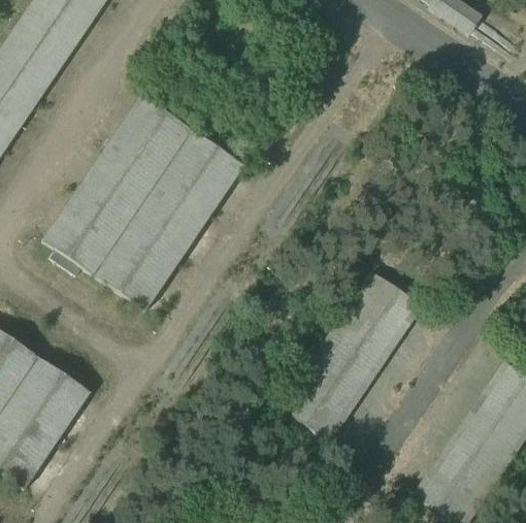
[(0,156),(106,0),(32,0),(0,46),(0,156)]
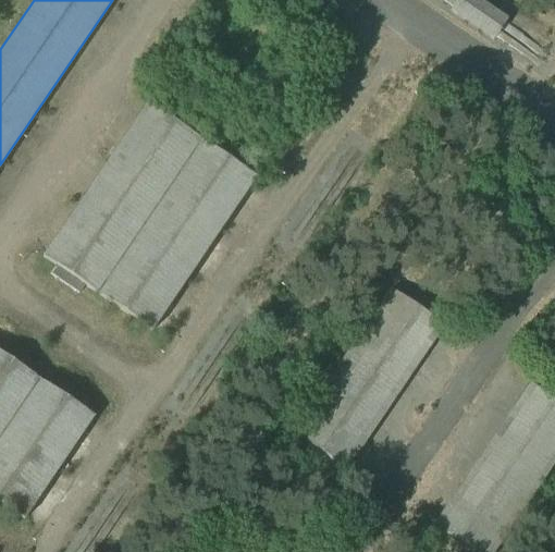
[(464,0),(459,7),(502,36),(518,13),(498,0),(464,0)]
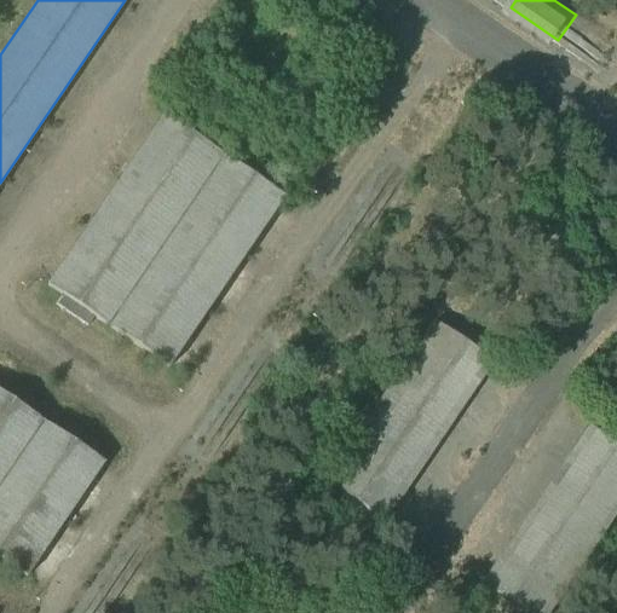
[(165,110),(50,281),(64,290),(57,300),(90,322),(97,312),(172,363),(287,192),(165,110)]
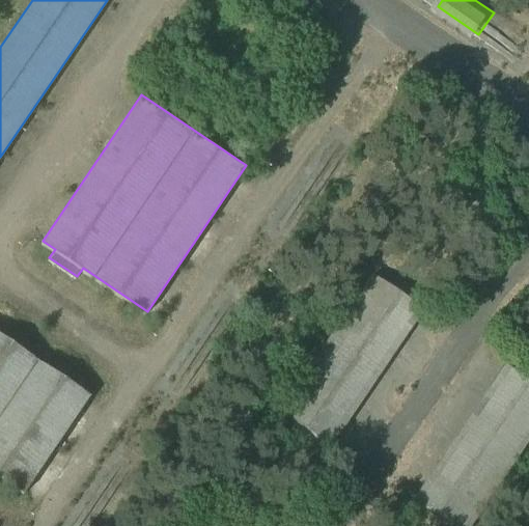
[(377,444),(448,311),(373,271),(296,414),(351,444),(357,434),(377,444)]
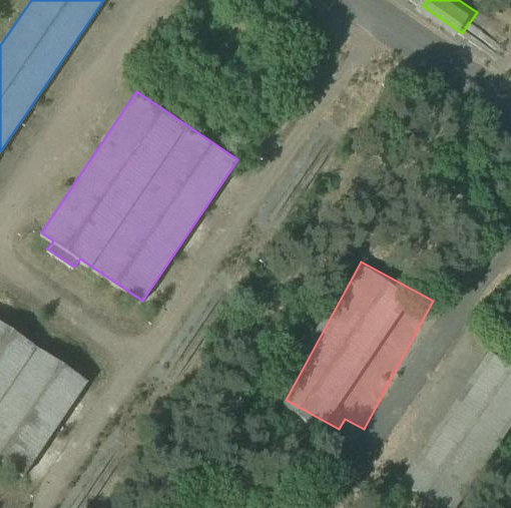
[(0,319),(0,457),(24,474),(88,380),(0,319)]
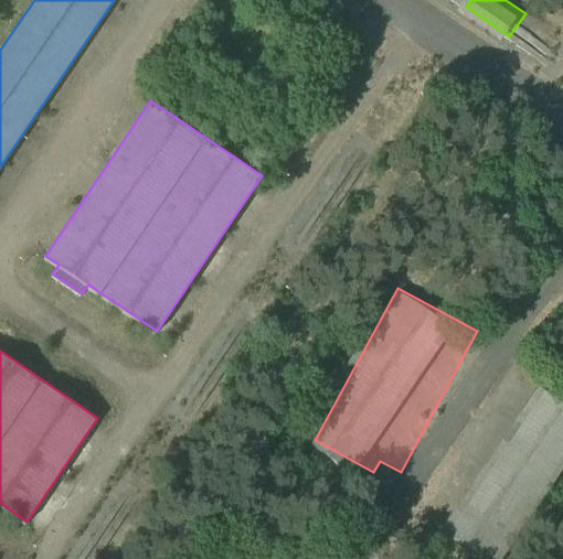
[(495,558),(509,558),(562,469),(562,394),(541,382),(452,533),(495,558)]
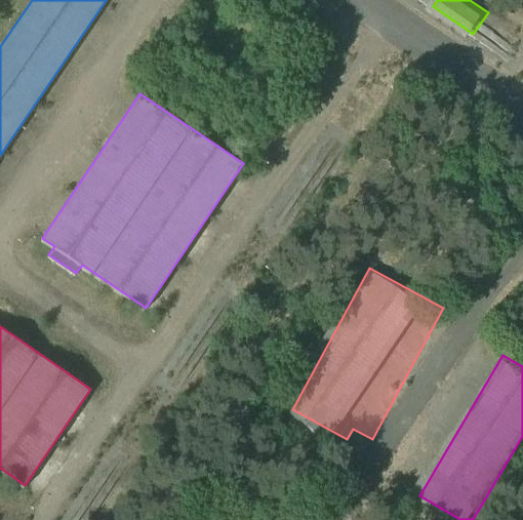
All buildings are outlined.
